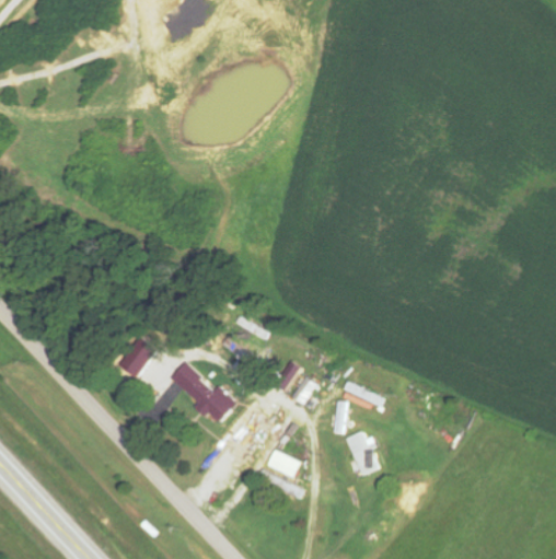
[(170,379),(198,403),(194,407),(205,416),(208,411),(219,421),(236,402),(218,385),(215,388),(184,362),(170,379)]
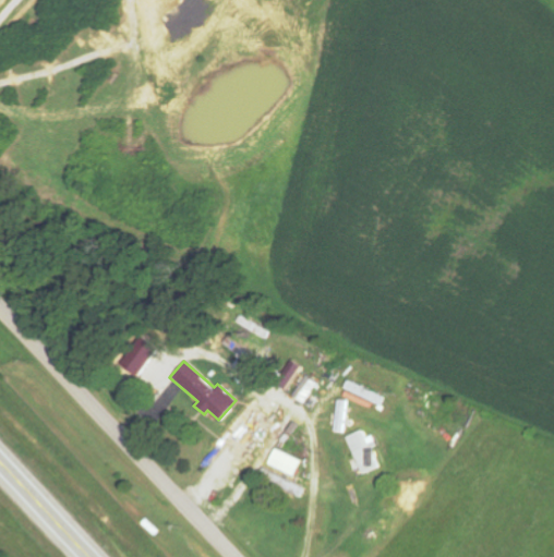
[(302,402),(314,382),(302,375),(290,396),(302,402)]
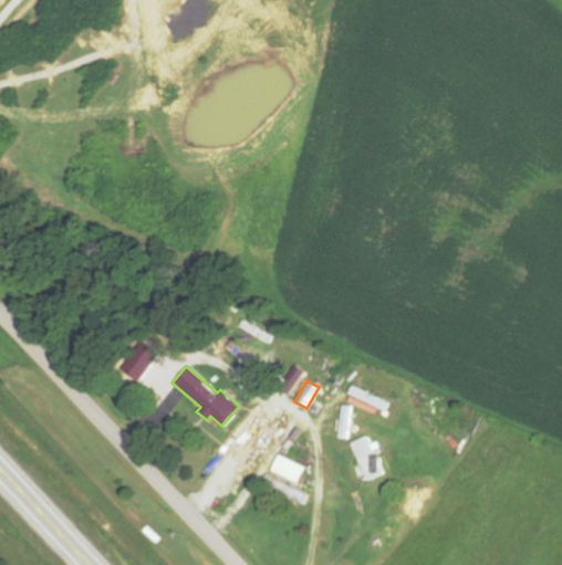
[(337,438),(346,439),(347,405),(339,405),(337,438)]
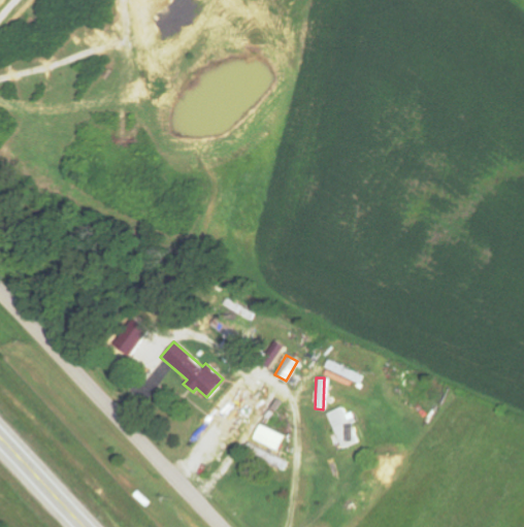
[(332,431),(325,434),(331,452),(356,442),(349,424),(354,422),(350,410),(342,414),(339,406),(325,412),(332,431)]
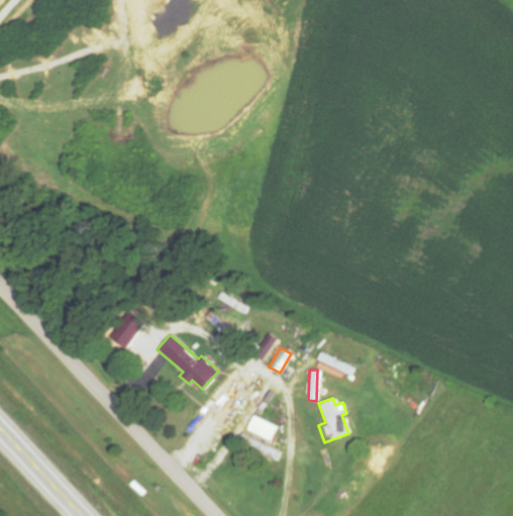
[(271,441),(278,426),(252,414),(246,430),(271,441)]
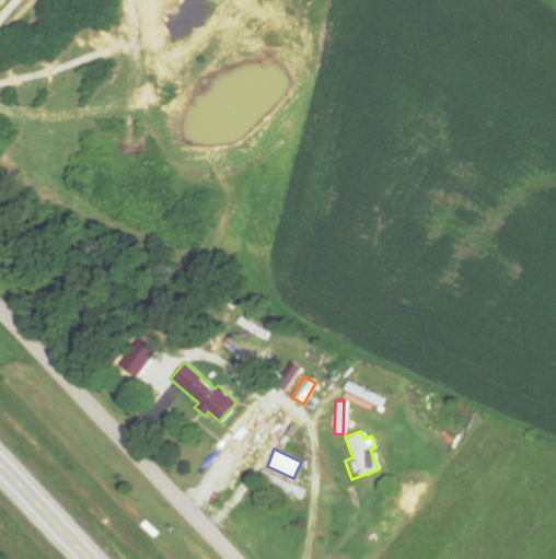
[(300,499),(304,487),(261,469),(256,481),(300,499)]
